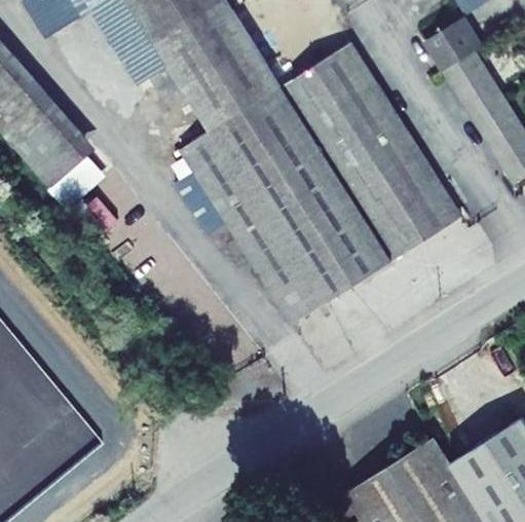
[(461,215),(351,42),(284,84),(230,0),(26,0),(49,37),(95,7),(142,81),(172,62),(214,127),(183,146),(197,169),(177,182),(211,234),(231,222),(294,321),(461,215)]
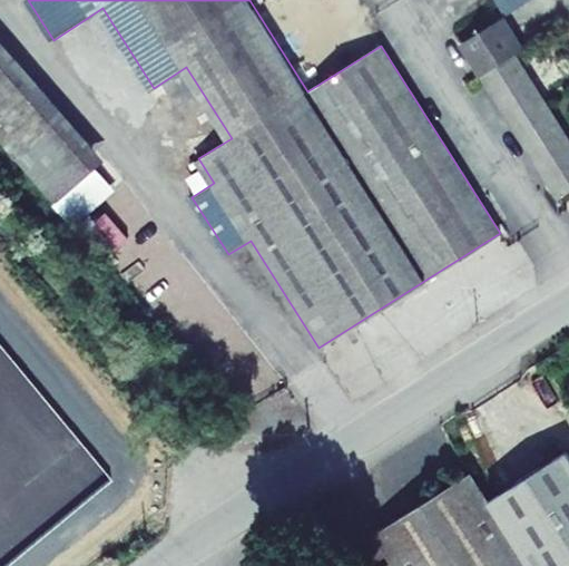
[(492,91),(523,72),(514,58),(526,51),(506,19),(463,44),(492,91)]
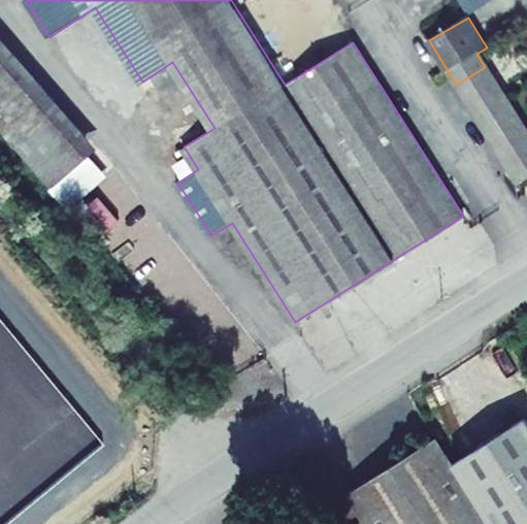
[(0,63),(85,161),(97,151),(0,39),(0,63)]
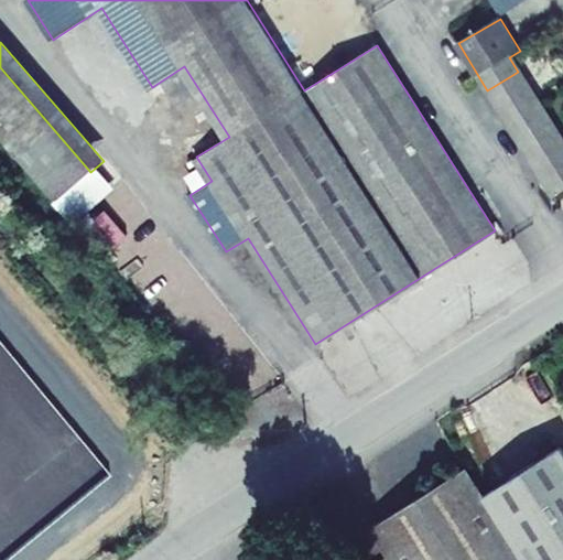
[(152,87),(196,157),(229,137),(184,66),(152,87)]
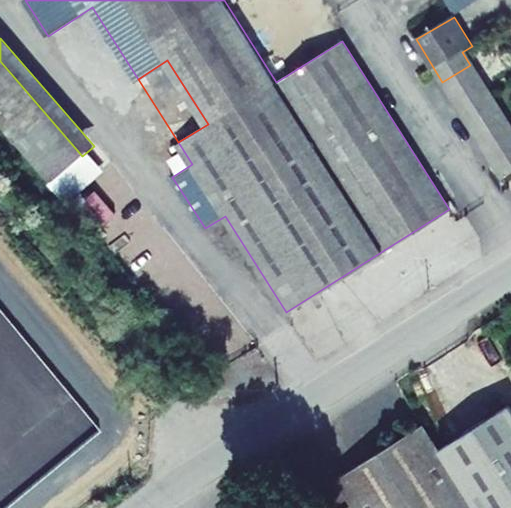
[(82,156),(0,61),(0,129),(48,185),(82,156)]
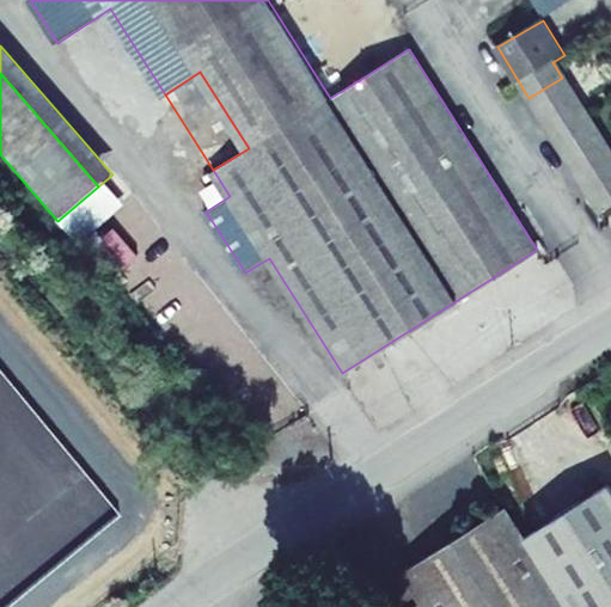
[(610,155),(562,78),(529,98),(600,213),(610,206),(610,155)]
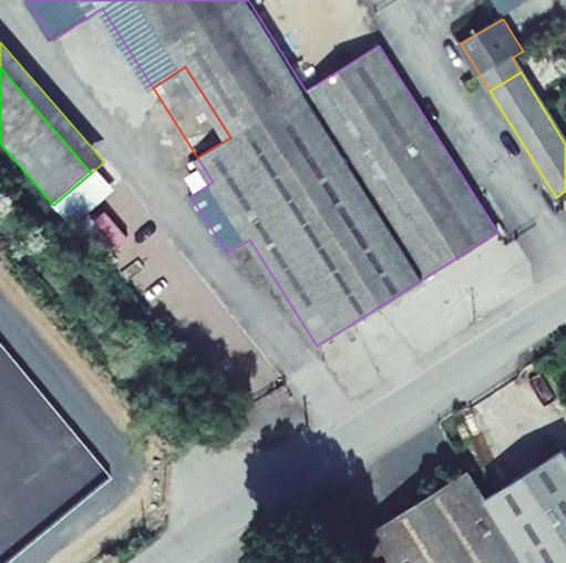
[(565,562),(565,461),(561,452),(484,500),(467,473),(372,533),(390,562),(565,562)]
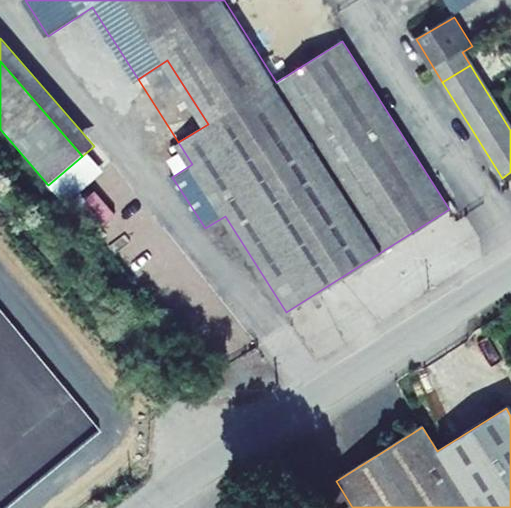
[(251,507),(244,499),(235,507),(251,507)]
